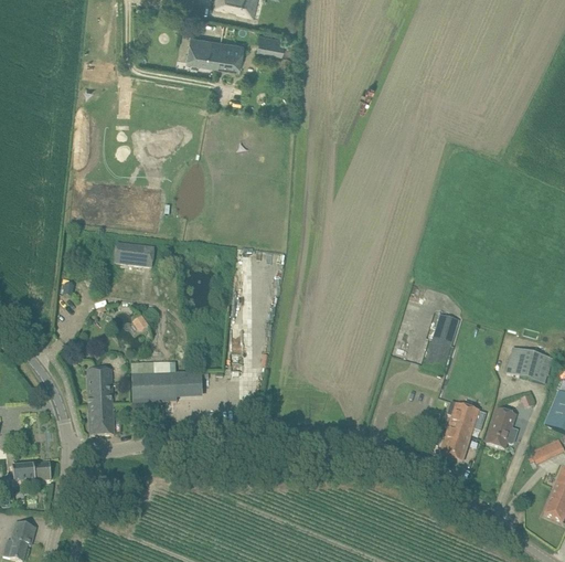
[(214,0),(213,6),(227,9),(230,7),(236,8),(236,11),(253,14),(255,0),(214,0)]
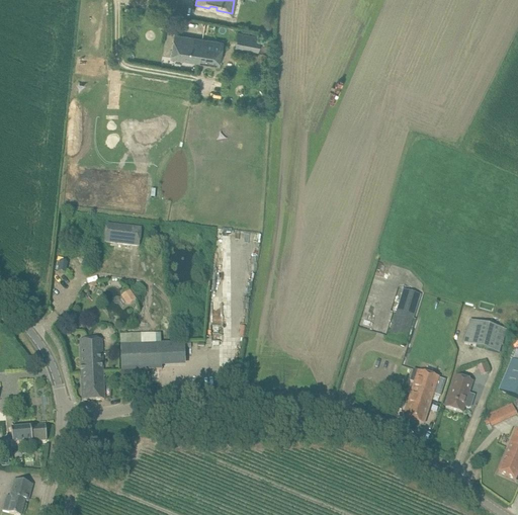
[(261,34),(239,29),(236,45),(258,50),(261,34)]
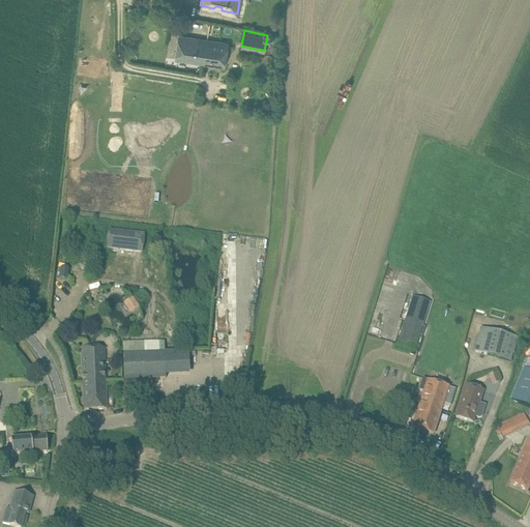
[(178,33),(174,57),(203,61),(207,37),(178,33)]
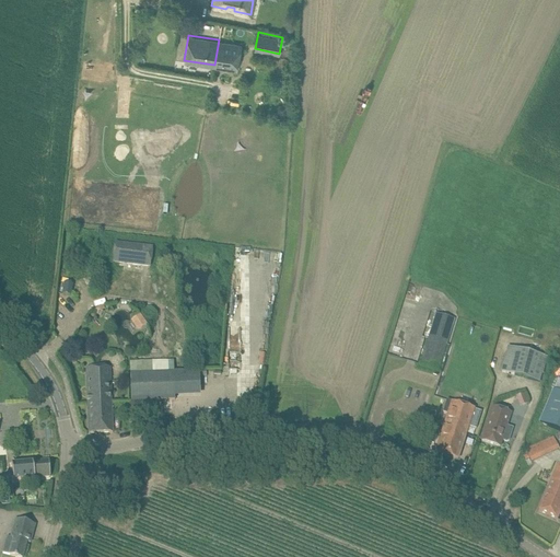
[(219,39),(214,65),(236,68),(241,43),(219,39)]
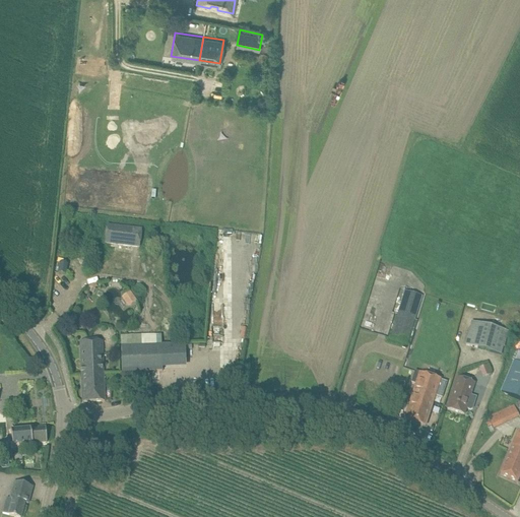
[(140,229),(109,224),(107,241),(138,245),(140,229)]
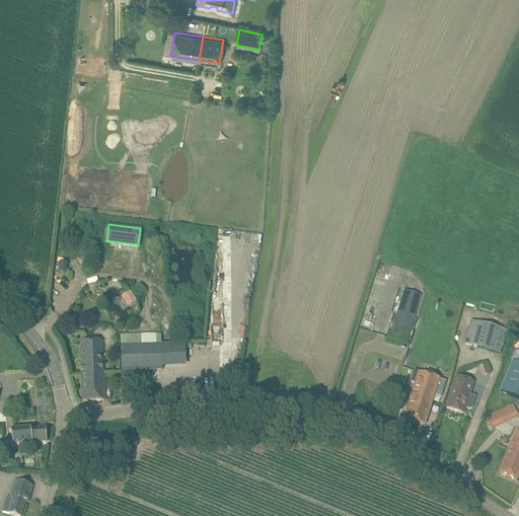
[(67,261),(60,260),(58,270),(65,272),(67,261)]
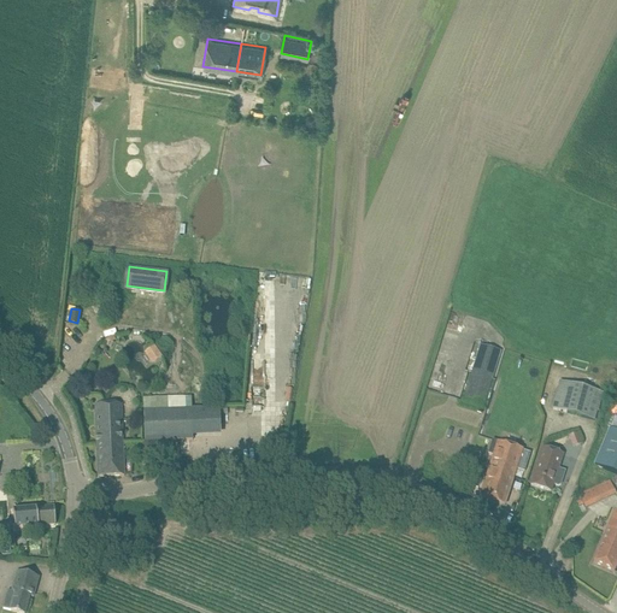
[(463,398),(483,405),(500,347),(480,341),(463,398)]
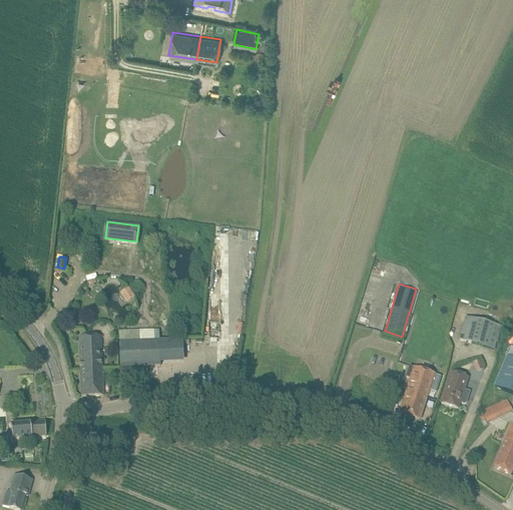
[(129,299),(135,294),(128,285),(120,291),(124,297),(126,295),(129,299)]
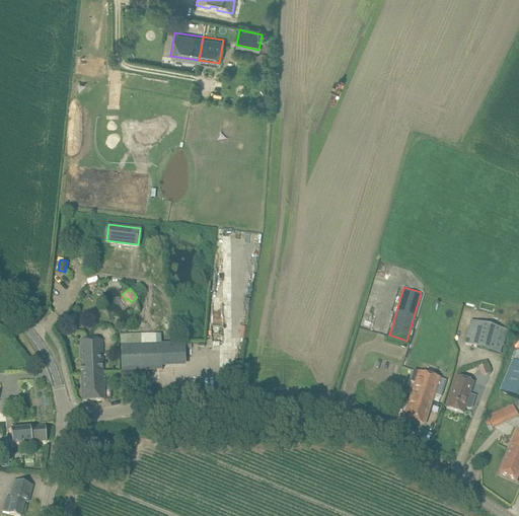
[(518,299),(509,297),(506,307),(518,310),(518,299)]
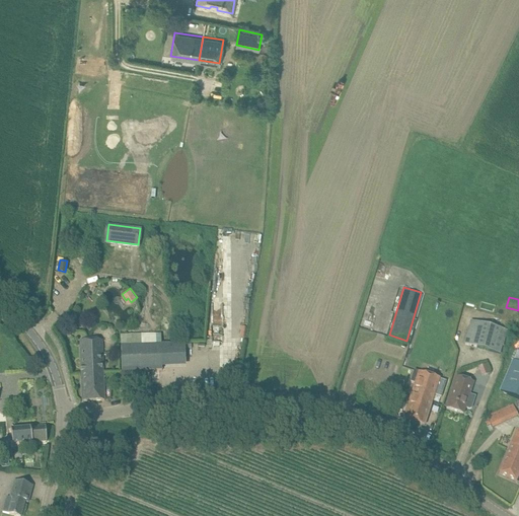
[(500,351),(506,327),(471,317),(464,341),(500,351)]
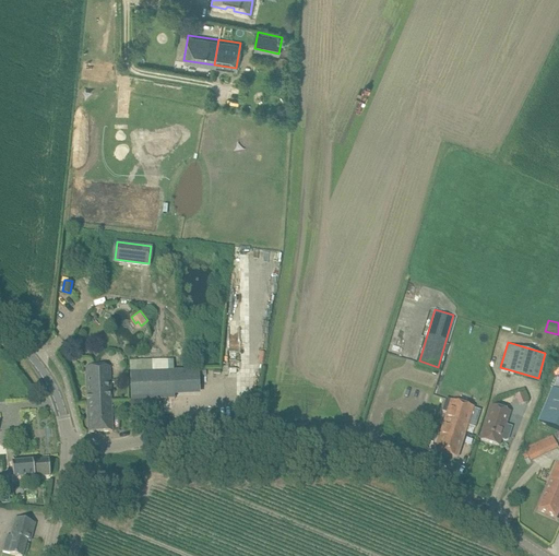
[(173,357),(130,358),(131,398),(153,397),(175,395),(175,393),(174,382),(200,381),(199,367),(174,368),(174,365),(173,357)]
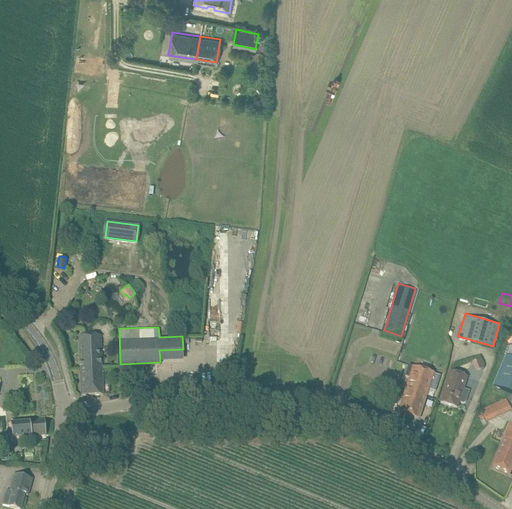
[(101,333),(78,334),(78,335),(80,364),(102,363),(101,333)]
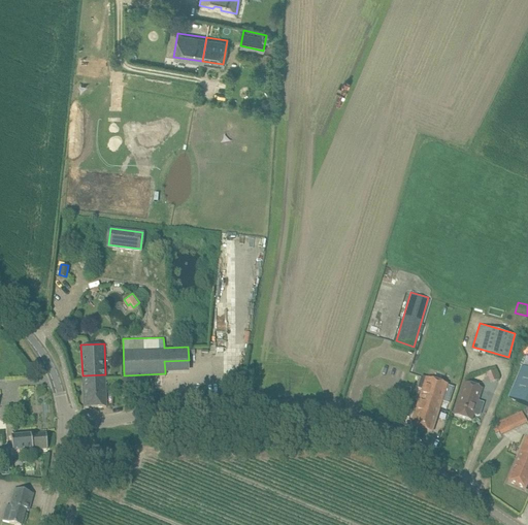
[(522,363),(512,387),(527,393),(527,365),(522,363)]
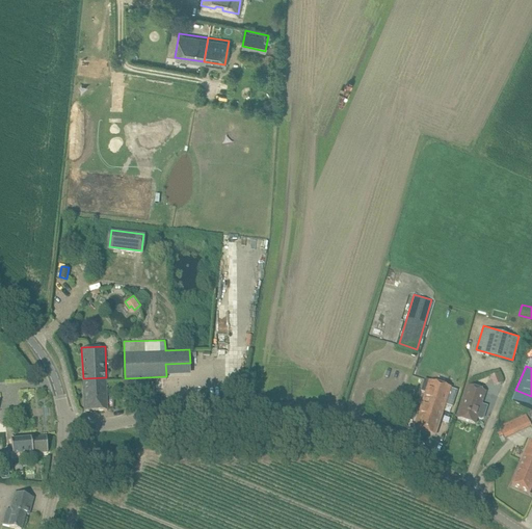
[(495,384),(501,380),(497,371),(491,373),(495,384)]
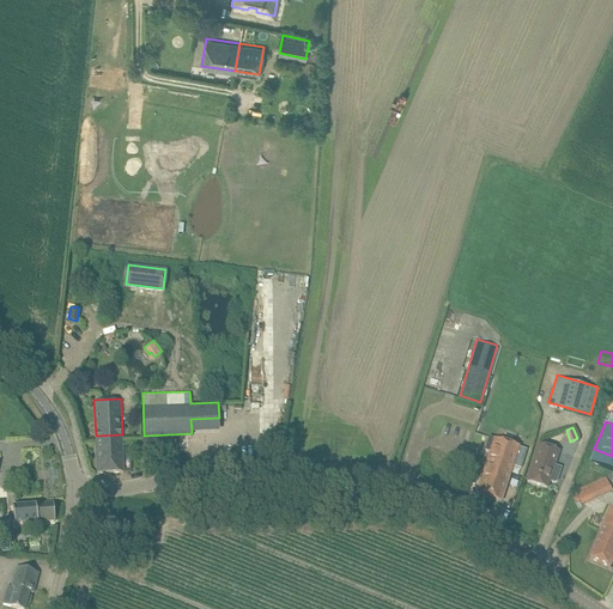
[(122,434),(96,436),(97,470),(123,469),(123,468),(122,434)]
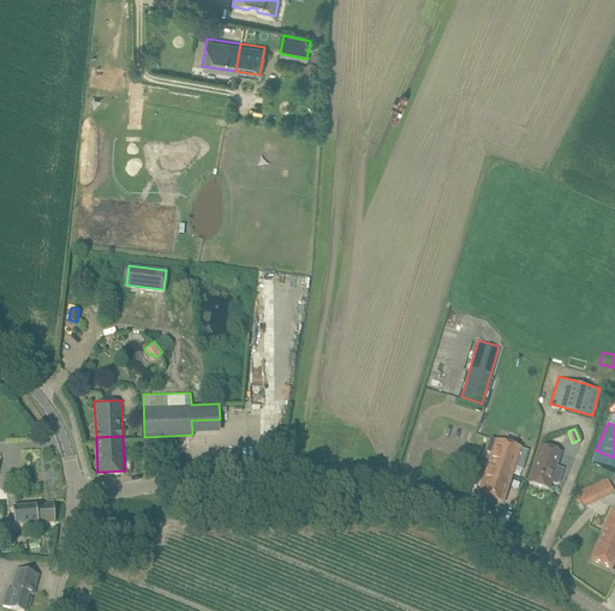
[(491,436),(487,449),(493,451),(488,465),(511,473),(514,463),(523,467),(529,449),(520,445),(497,438),(491,436)]
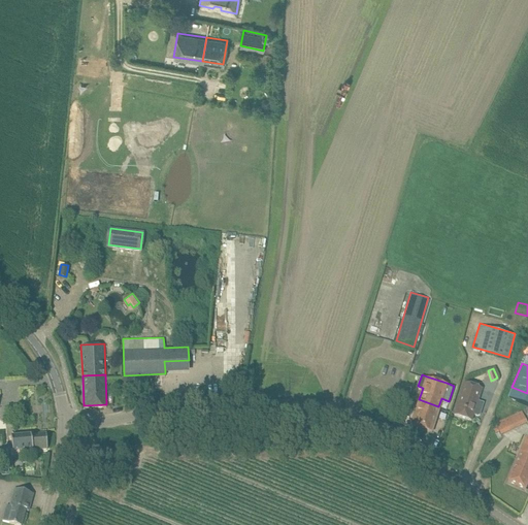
[(481,386),(464,381),(454,413),(471,418),(473,412),(477,413),(480,412),(483,403),(476,401),(481,386)]
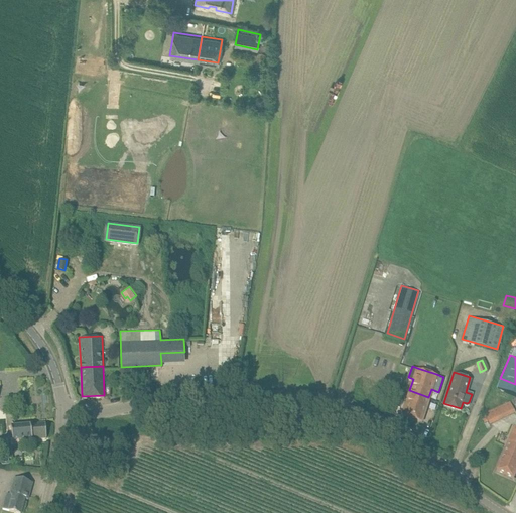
[(404,414),(421,419),(428,397),(409,390),(406,400),(408,401),(404,414)]
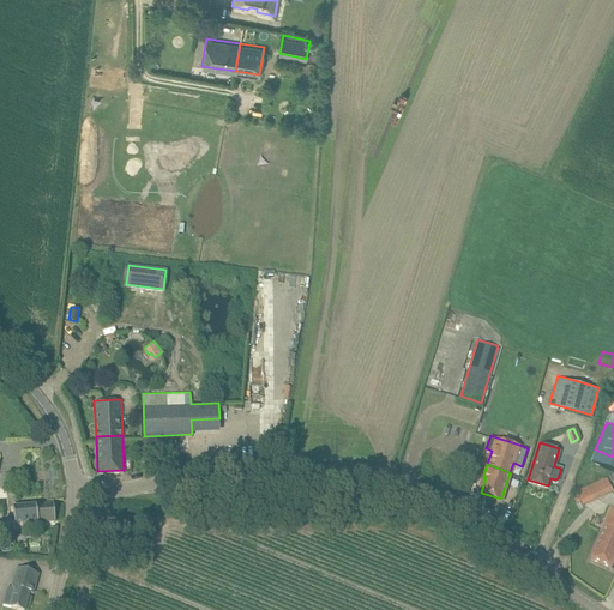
[(613,488),(607,476),(577,489),(582,501),(613,488)]
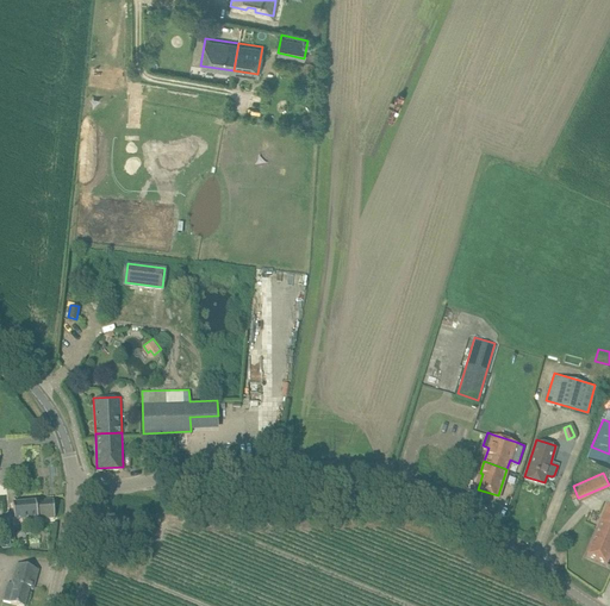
[(54,499),(13,503),(16,519),(55,516),(54,499)]
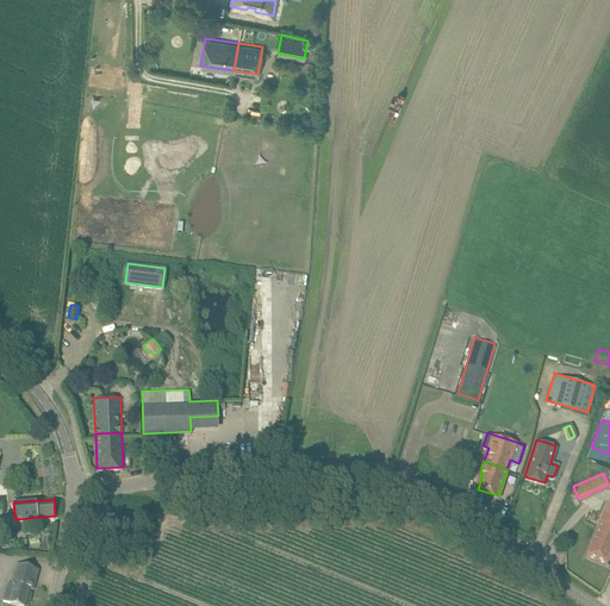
[(586,553),(608,561),(609,555),(609,503),(609,501),(586,553)]
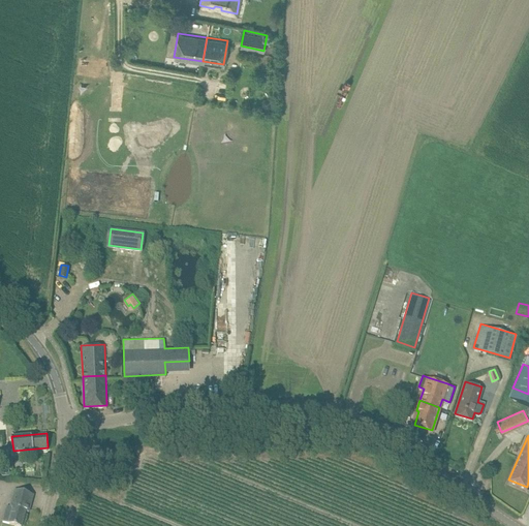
[(12,456),(0,457),(0,461),(1,468),(13,467),(12,456)]
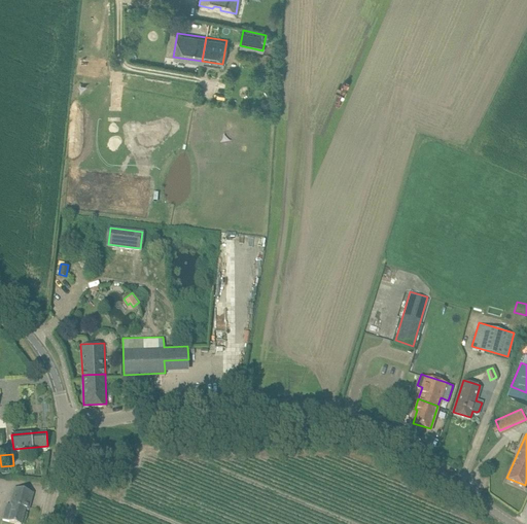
[(33,491),(14,486),(10,502),(7,501),(2,517),(4,518),(21,522),(25,507),(28,508),(33,491)]
